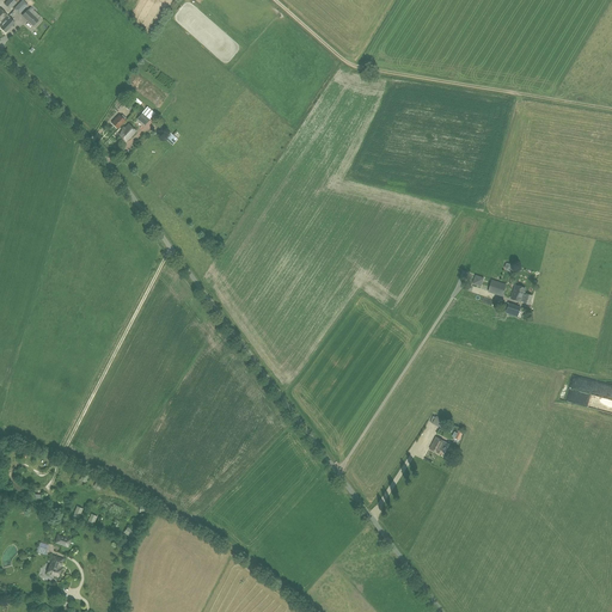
[(22,0),(14,8),(19,13),(28,5),(22,0)]
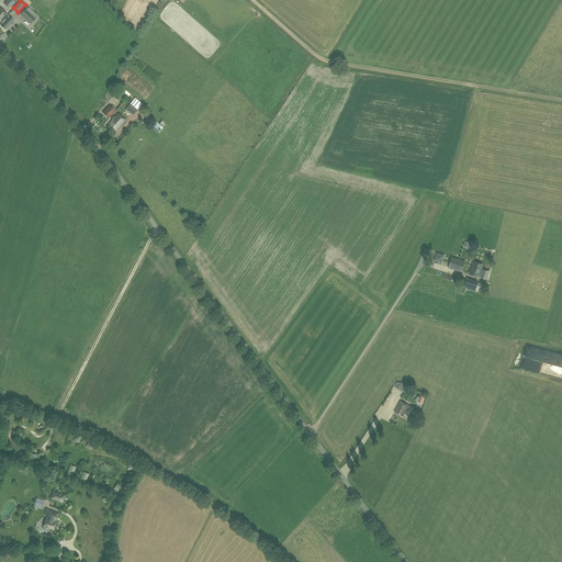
[(4,30),(13,21),(7,14),(0,8),(0,24),(1,25),(0,25),(4,30)]
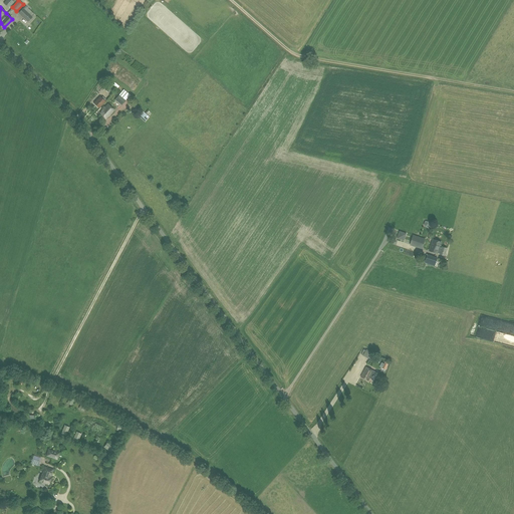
[(22,8),(18,13),(27,22),(32,17),(22,8)]
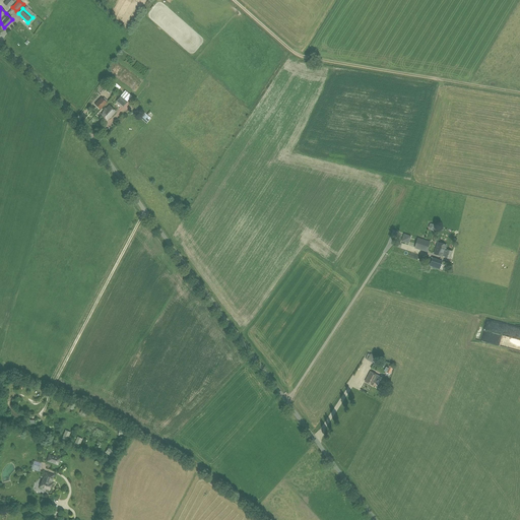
[(104,87),(107,90),(111,94),(115,89),(111,86),(107,83),(104,87)]
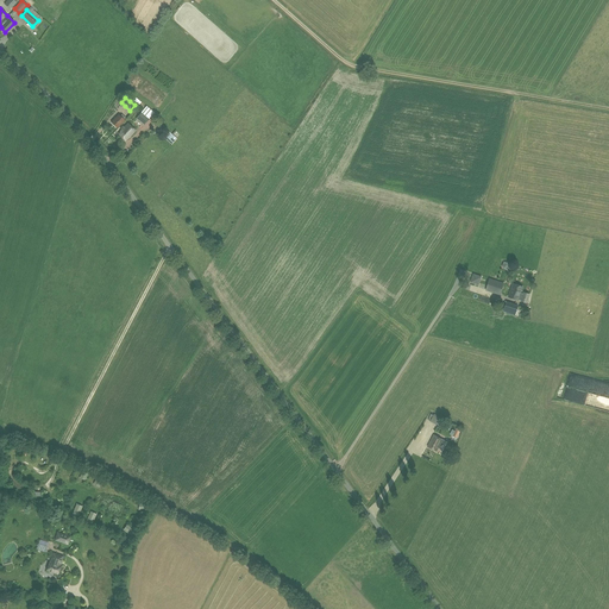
[(136,118),(144,125),(155,112),(146,106),(142,112),(136,118)]
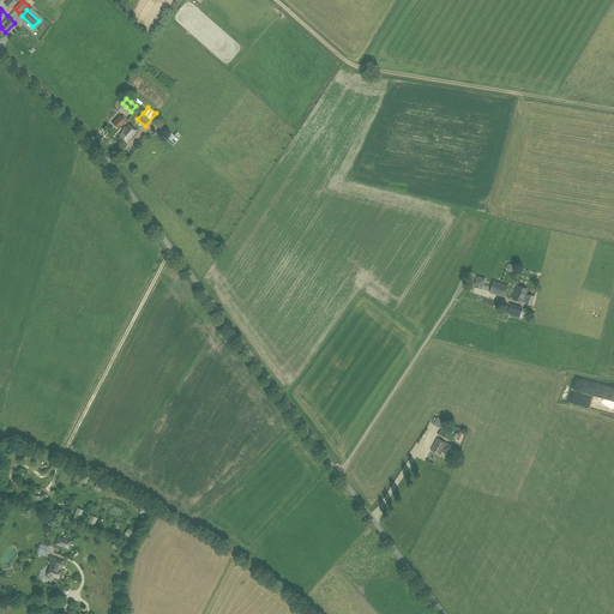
[(119,115),(112,122),(118,128),(125,121),(125,120),(127,119),(122,115),(121,116),(119,115)]
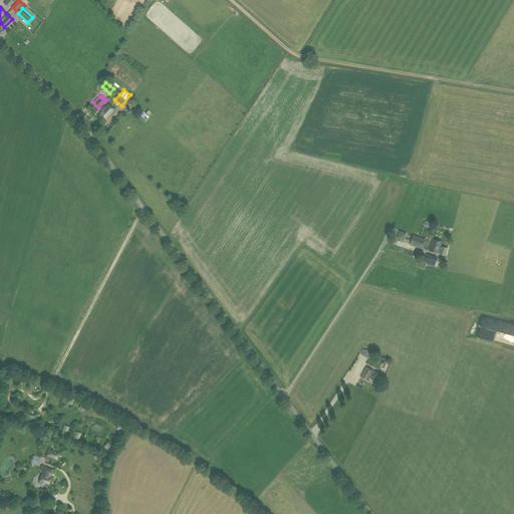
[(106,118),(114,110),(107,104),(99,112),(106,118)]
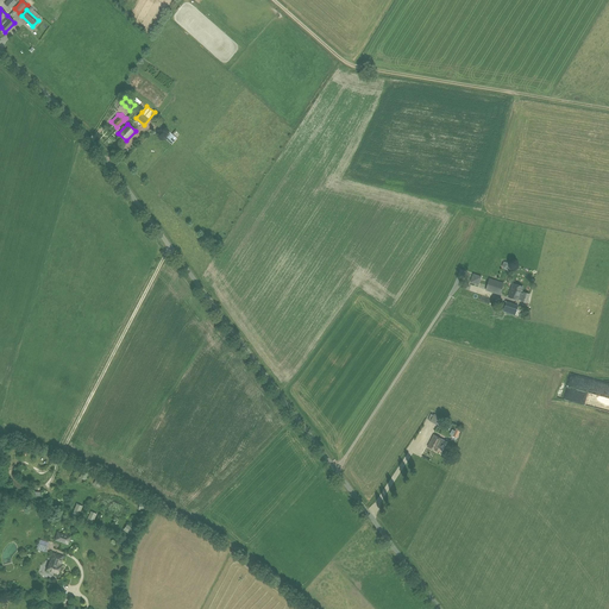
[(164,138),(171,144),(176,138),(169,132),(164,138)]
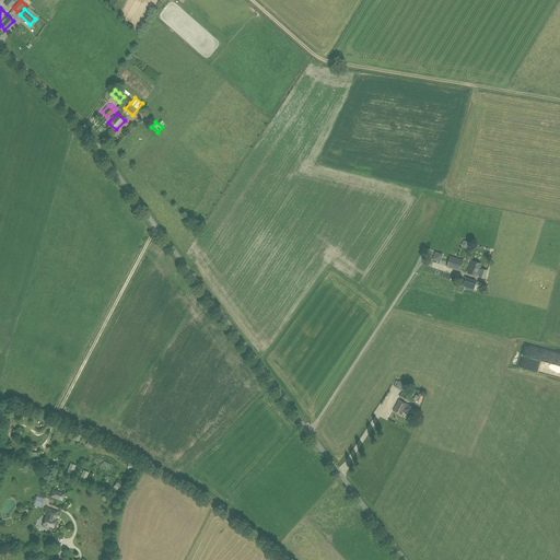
[(434,252),(432,259),(440,261),(442,255),(434,252)]
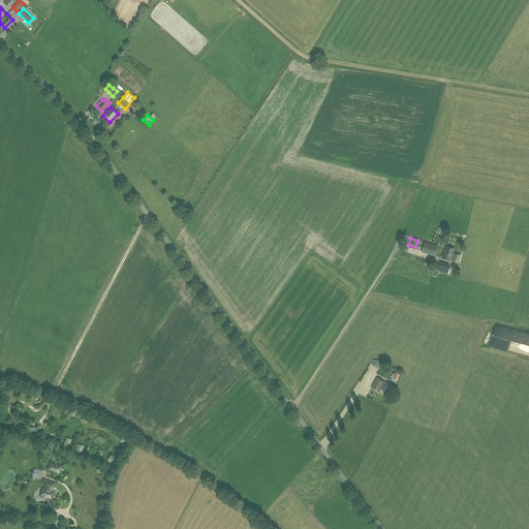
[(434,256),(438,246),(425,242),(422,252),(434,256)]
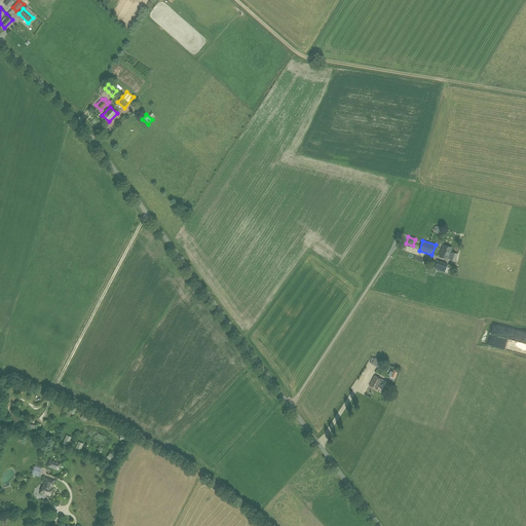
[(447,258),(450,259),(449,260),(455,262),(457,254),(452,252),(451,253),(449,253),(451,248),(443,245),(441,253),(440,252),(439,256),(447,259),(447,258)]
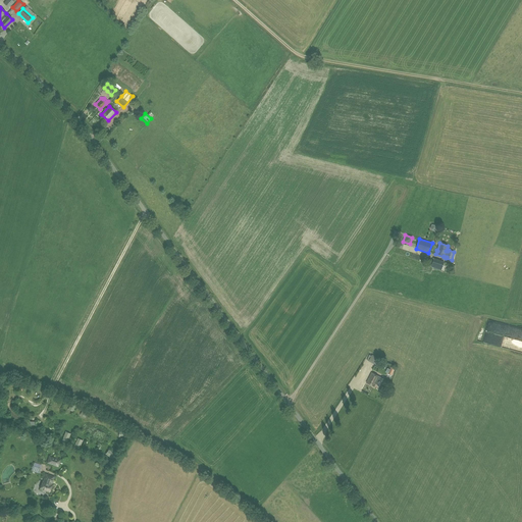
[(431,266),(441,270),(444,262),(433,259),(431,266)]
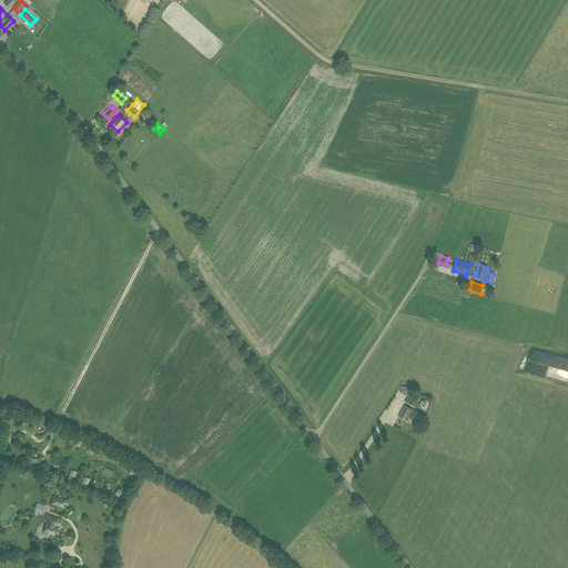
[(398,416),(407,421),(413,409),(404,405),(398,416)]
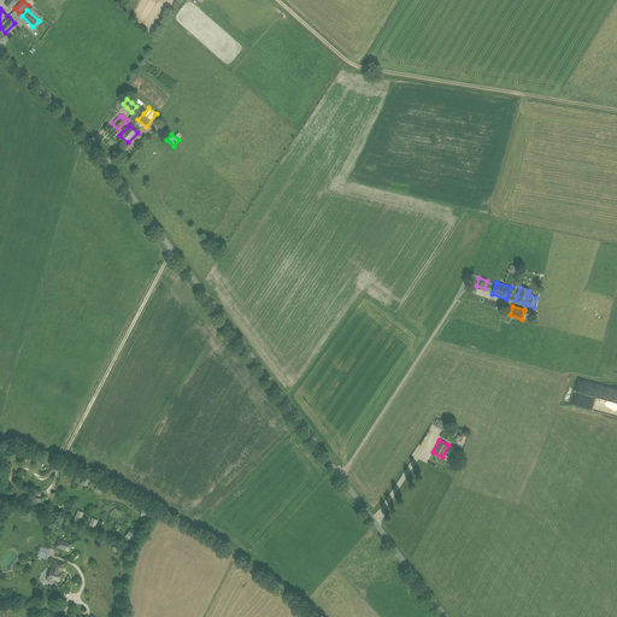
[(87,487),(90,476),(84,474),(81,485),(87,487)]
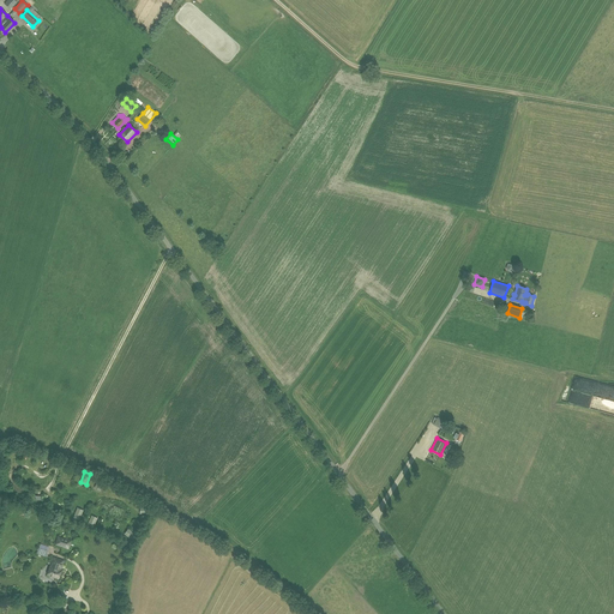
[(100,491),(104,481),(98,479),(94,487),(100,491)]
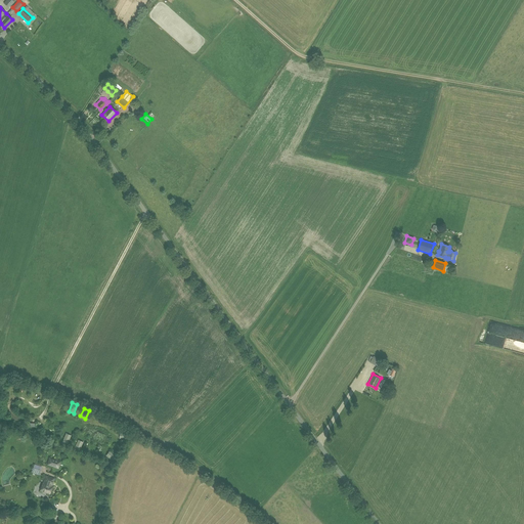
[(66,433),(62,441),(68,443),(71,435),(66,433)]
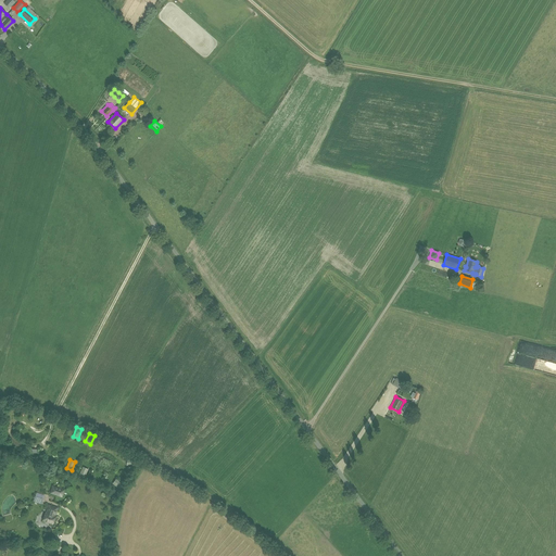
[(83,467),(78,476),(84,478),(88,469),(83,467)]
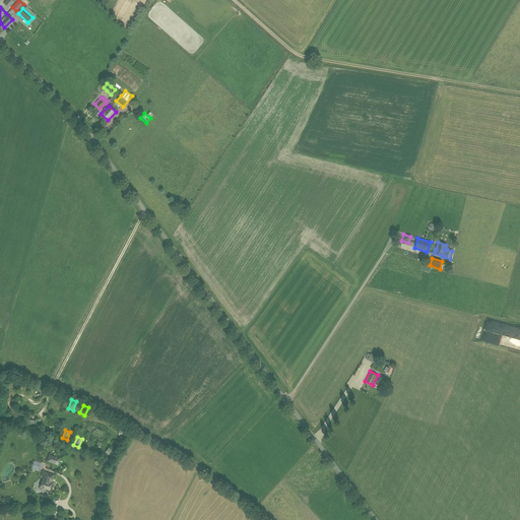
[(116,453),(109,448),(105,452),(112,458),(116,453)]
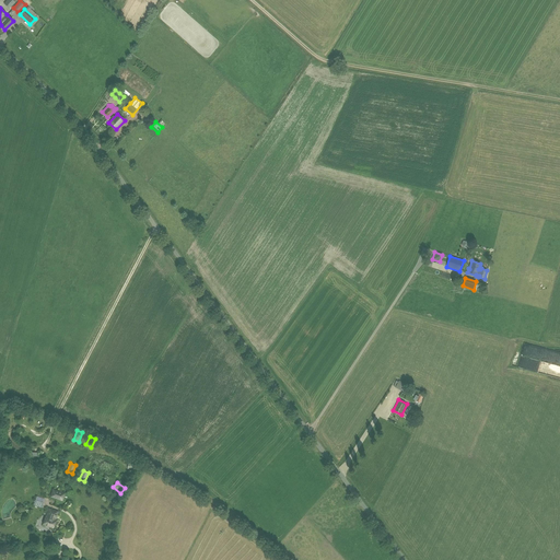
[(65,493),(53,489),(50,497),(62,500),(65,493)]
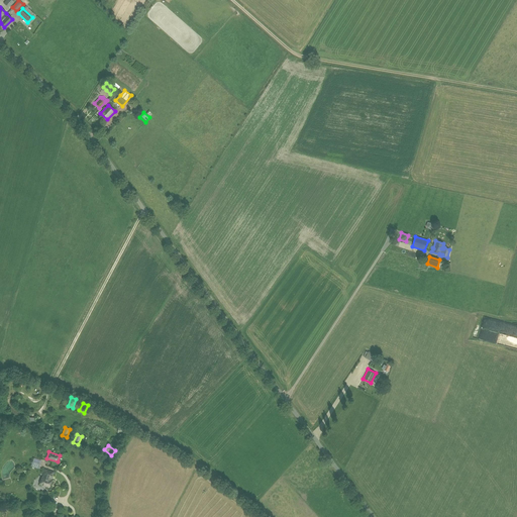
[(42,477),(39,484),(48,488),(52,480),(50,480),(54,473),(45,470),(42,478),(42,477)]
